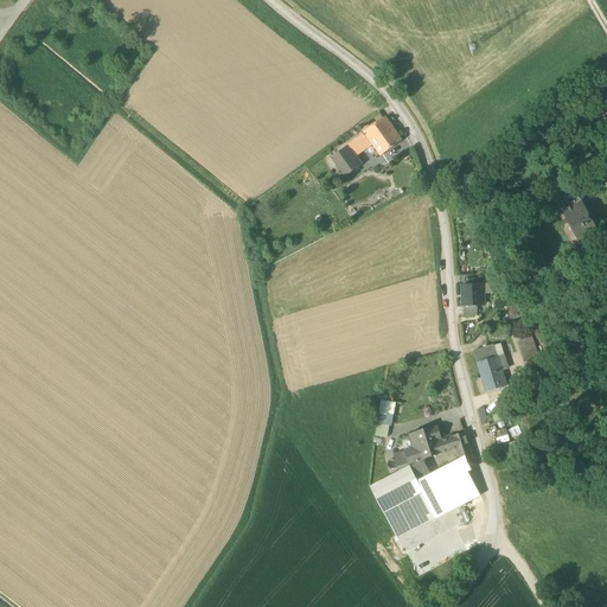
[(374,144),(381,154),(400,141),(384,120),(366,133),(374,144)]
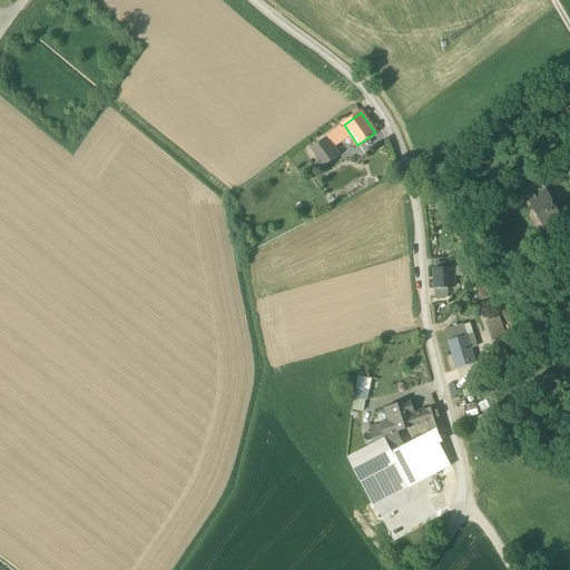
[(344,125),(328,136),(334,144),(342,138),(343,140),(351,135),(344,125)]
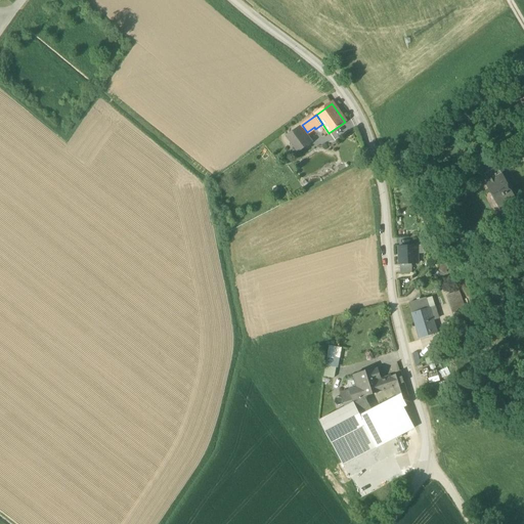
[(303,135),(300,131),(298,128),(287,136),(298,153),(310,144),(303,135)]
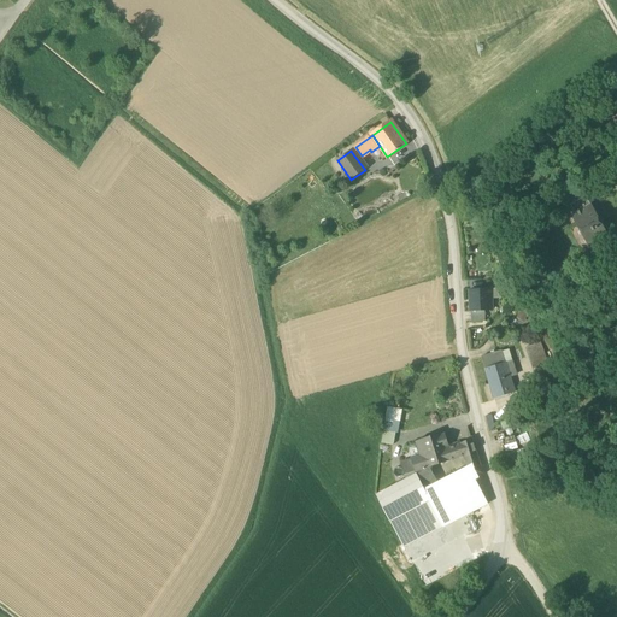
[(360,157),(357,159),(365,170),(369,168),(360,157)]
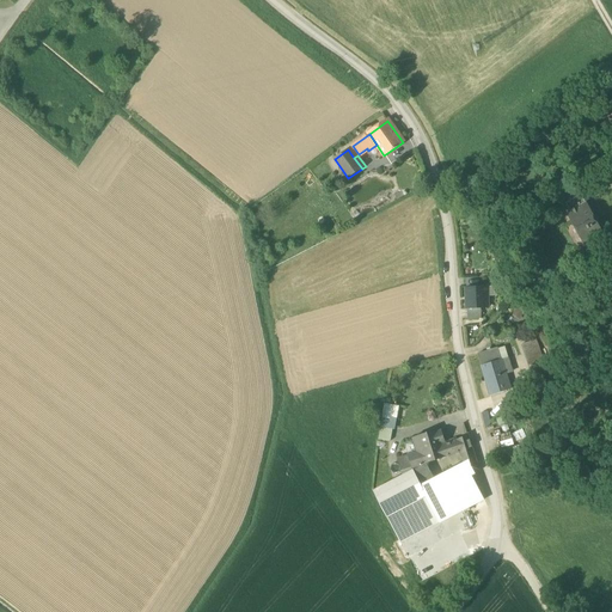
[(563,203),(569,215),(586,206),(587,207),(589,204),(582,193),(563,203)]
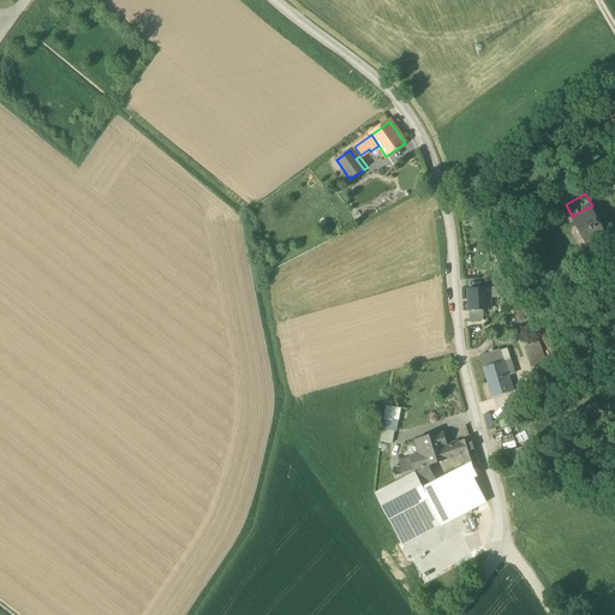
[(572,216),(589,248),(605,238),(590,208),(589,207),(572,216)]
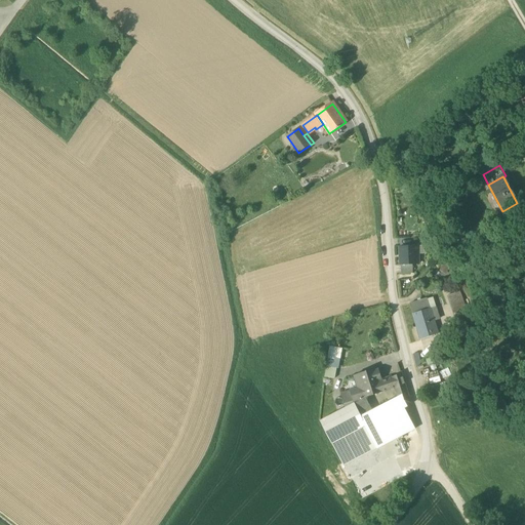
[(400,247),(401,266),(412,266),(417,265),(417,254),(417,246),(400,247)]
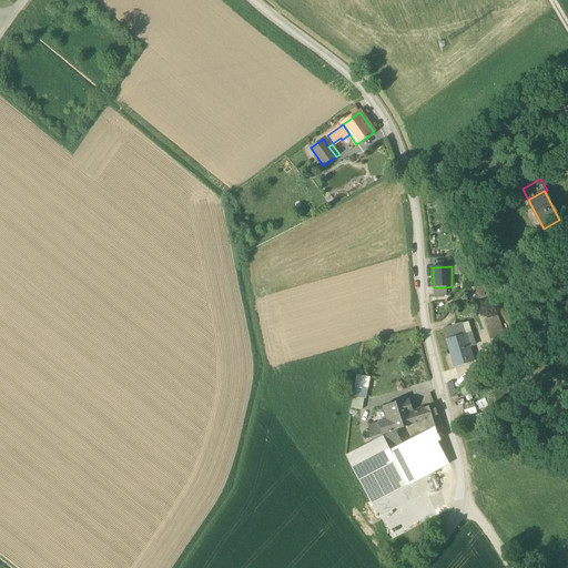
[(487,290),(480,286),(476,294),(483,297),(487,290)]
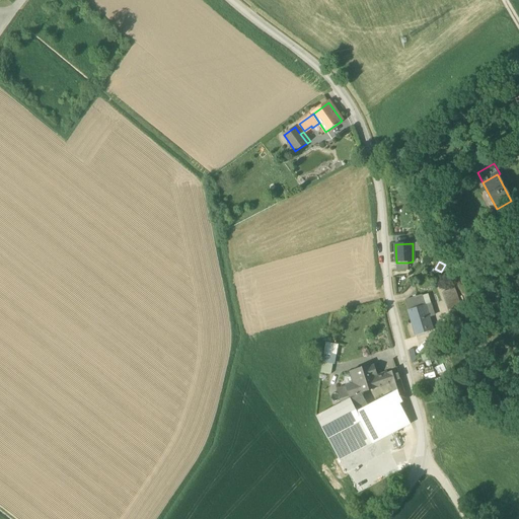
[(396,263),(396,271),(408,271),(408,263),(396,263)]
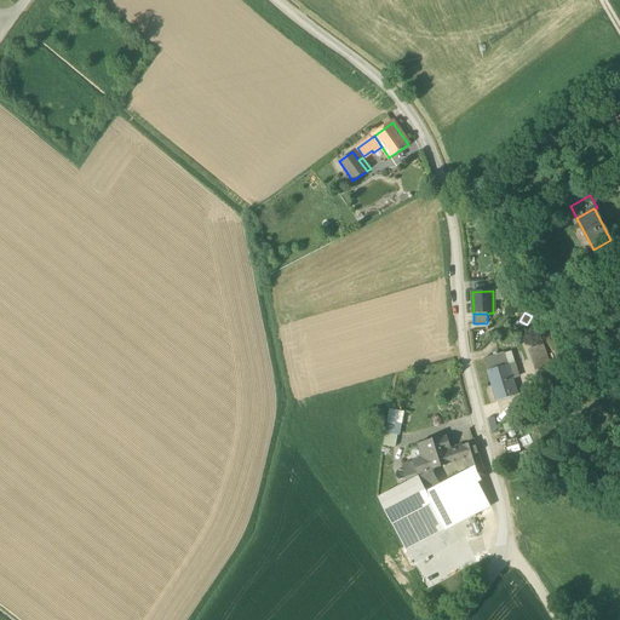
[(528,350),(534,366),(549,361),(544,345),(528,350)]
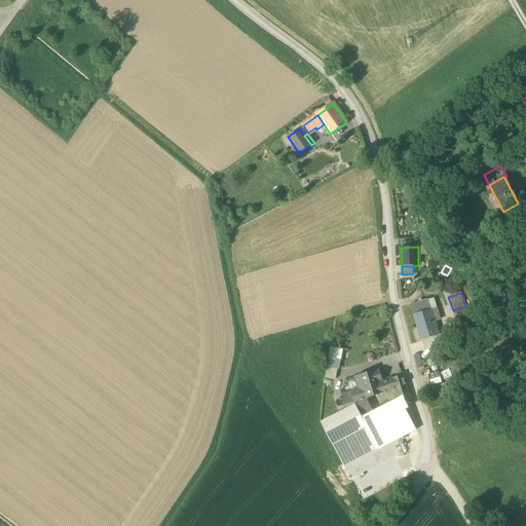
[(434,298),(427,301),(430,309),(437,307),(434,298)]
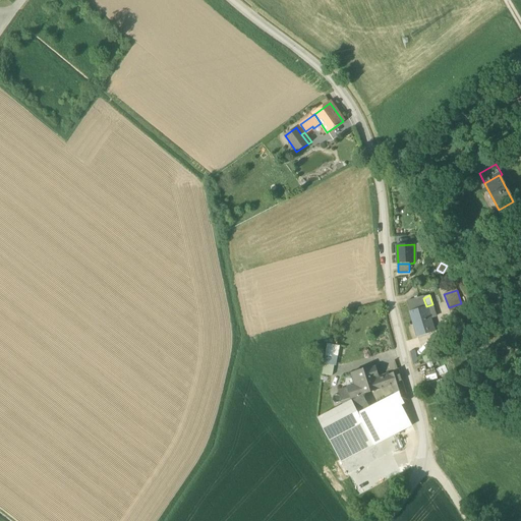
[(407,302),(410,311),(426,306),(423,298),(423,296),(407,302)]
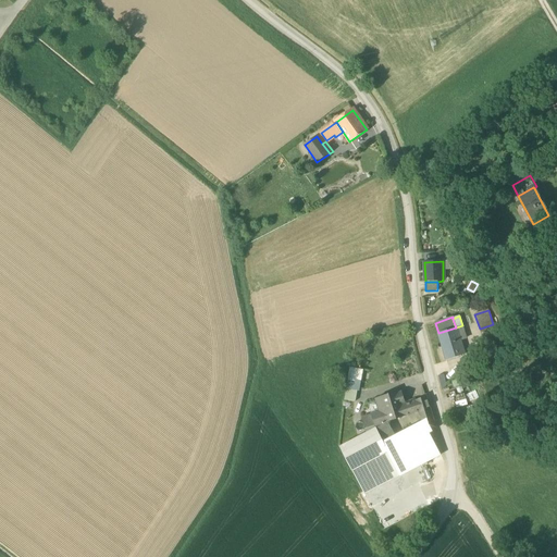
[(480,329),(483,337),(496,332),(493,324),(480,329)]
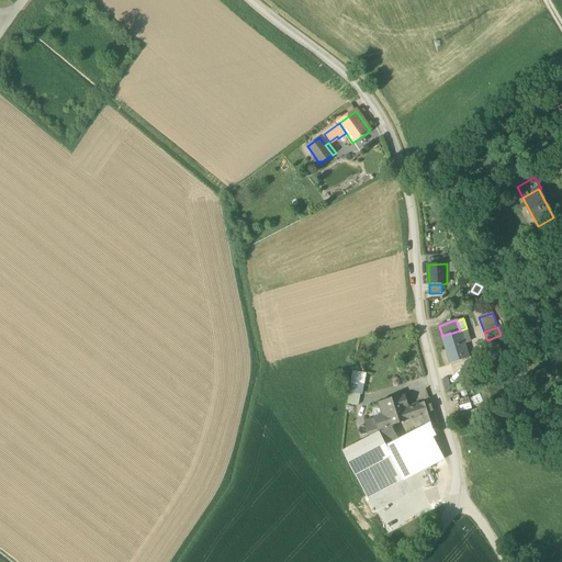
[(468,329),(460,332),(464,345),(471,343),(468,329)]
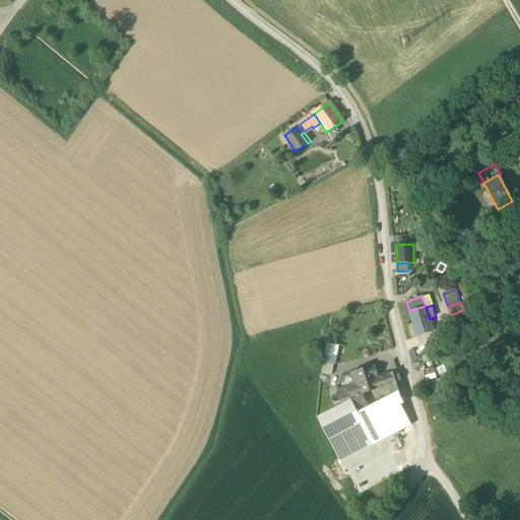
[(426,306),(409,311),(408,311),(416,336),(434,331),(430,319),(426,307),(426,306)]
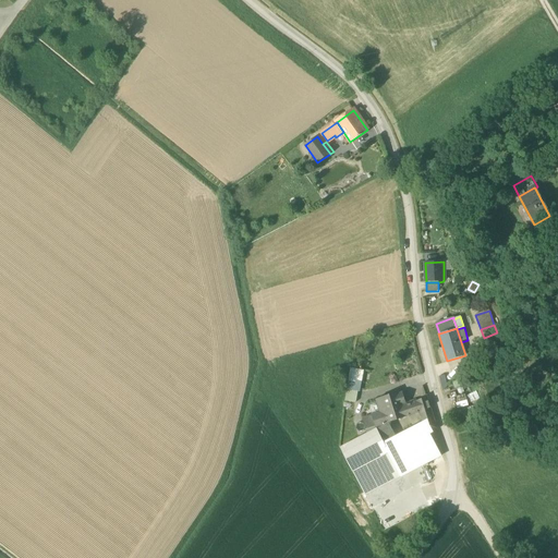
[(347,396),(356,397),(361,371),(351,370),(347,396)]
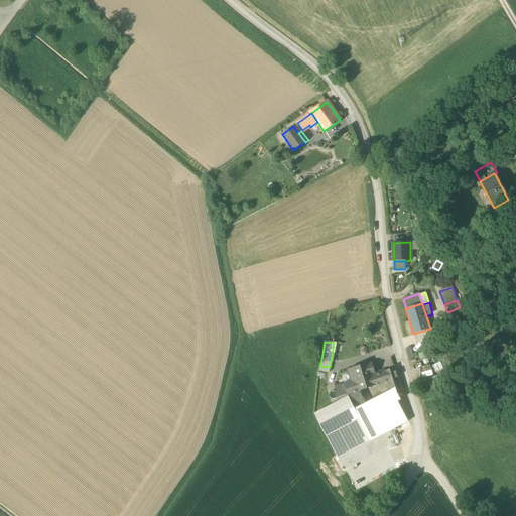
[(407,348),(409,360),(415,359),(412,347),(407,348)]
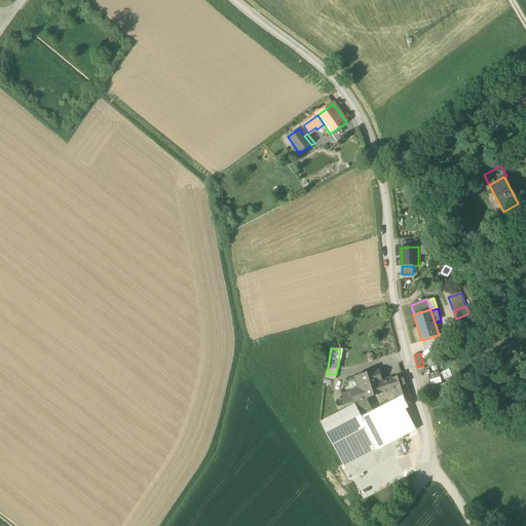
[(359,388),(362,401),(367,399),(396,388),(392,378),(383,382),(379,370),(363,375),(363,374),(354,377),(355,379),(359,388)]
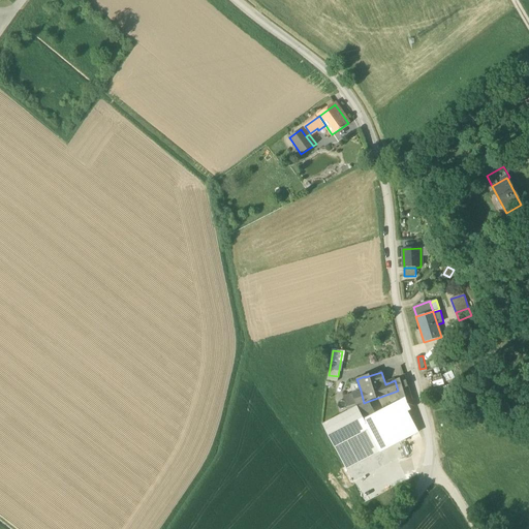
[(398,391),(402,401),(402,402),(410,397),(404,377),(395,380),(398,391)]
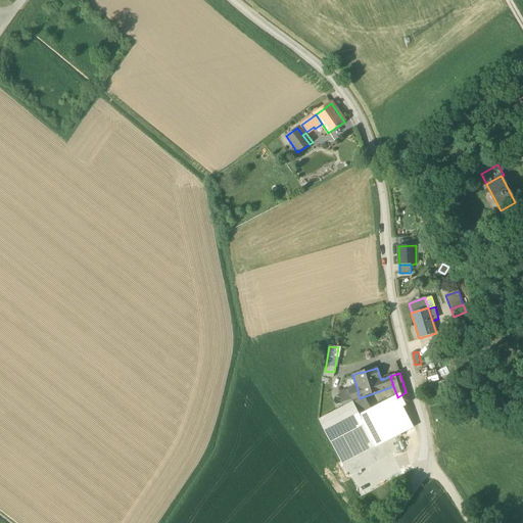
[(348,388),(357,386),(353,377),(345,379),(348,388)]
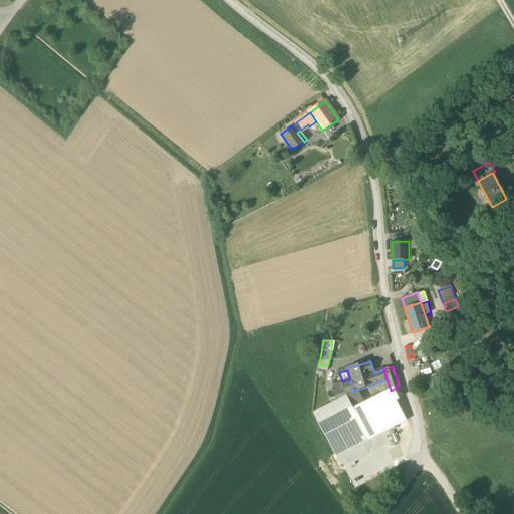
[(345,395),(353,392),(350,379),(342,381),(341,382),(345,395)]
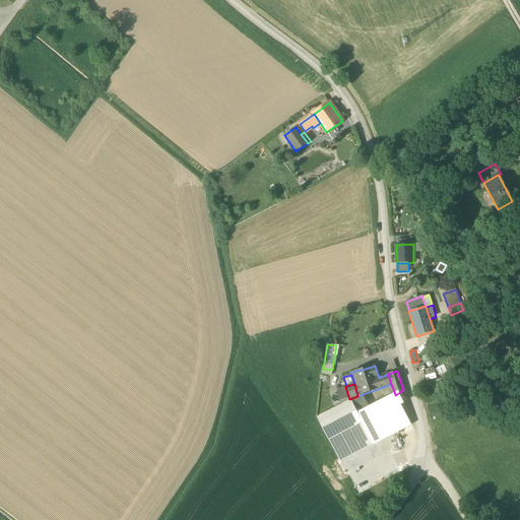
[(349,399),(345,387),(337,389),(341,404),(349,400),(349,399)]
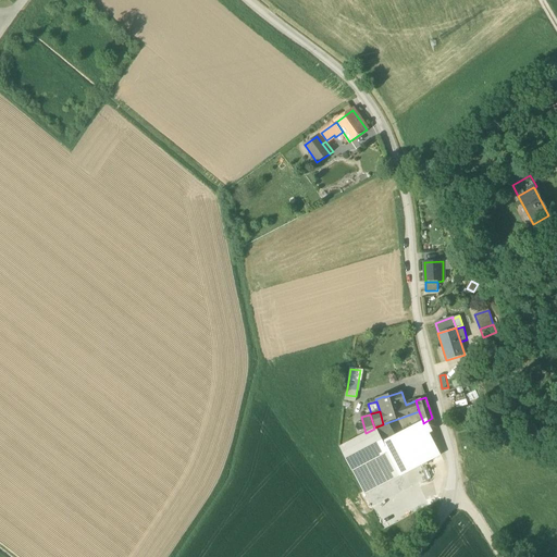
[(435,428),(432,418),(423,423),(423,422),(395,436),(384,443),(388,452),(387,453),(400,475),(440,455),(428,432),(435,428)]
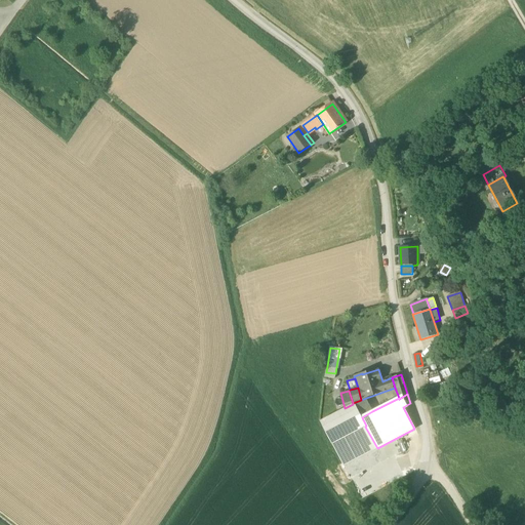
[(372,411),(366,398),(361,400),(353,403),(353,404),(354,404),(362,417),(372,411)]
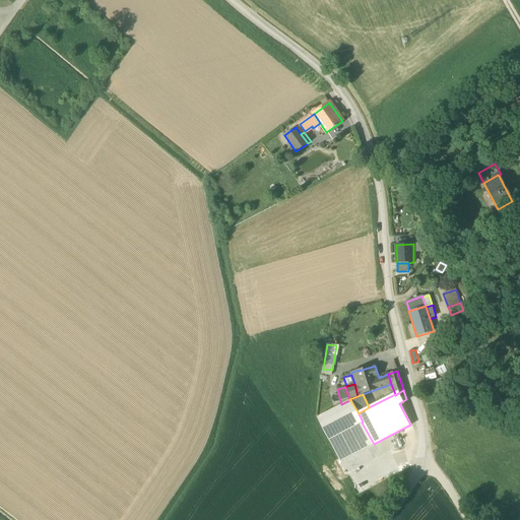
[(317,417),(328,440),(362,423),(363,421),(359,413),(350,400),(349,400),(341,404),(317,417)]
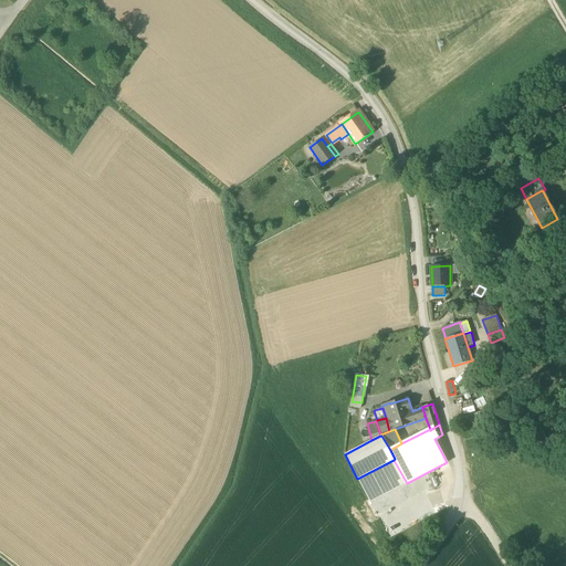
[(407,483),(394,460),(357,479),(370,502),(407,483)]
